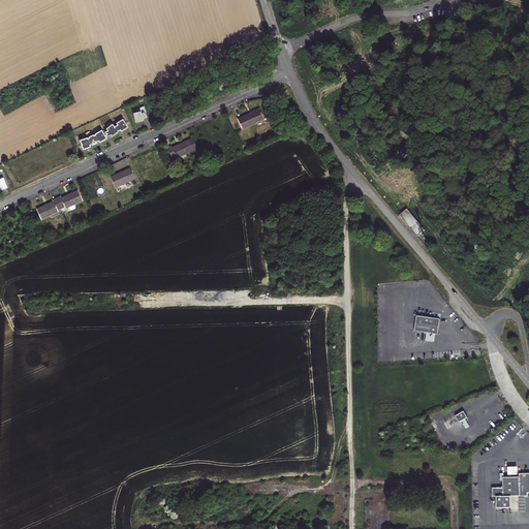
[(144,106),(139,107),(141,112),(133,114),(135,122),(143,121),(143,119),(147,117),(144,113),(146,112),(144,106)]
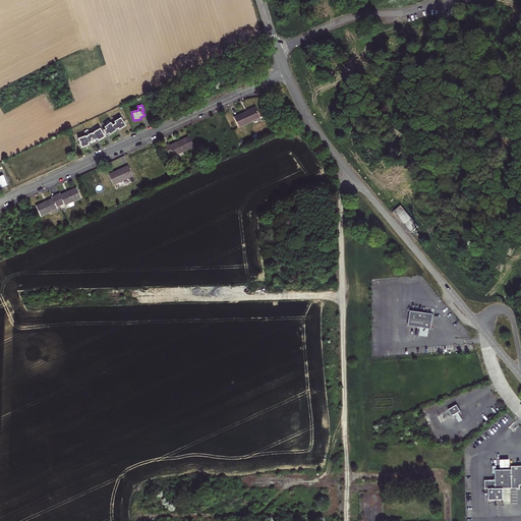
[(245,112),(234,117),(239,127),(252,121),(252,120),(259,117),(255,107),(247,110),(247,112),(245,113),(245,112)]
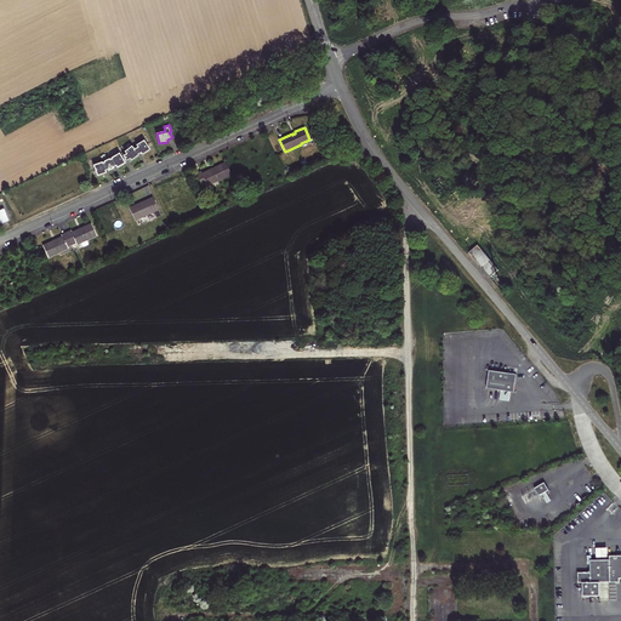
[(137,147),(134,149),(138,154),(141,152),(142,154),(149,149),(144,140),(136,144),(137,147)]
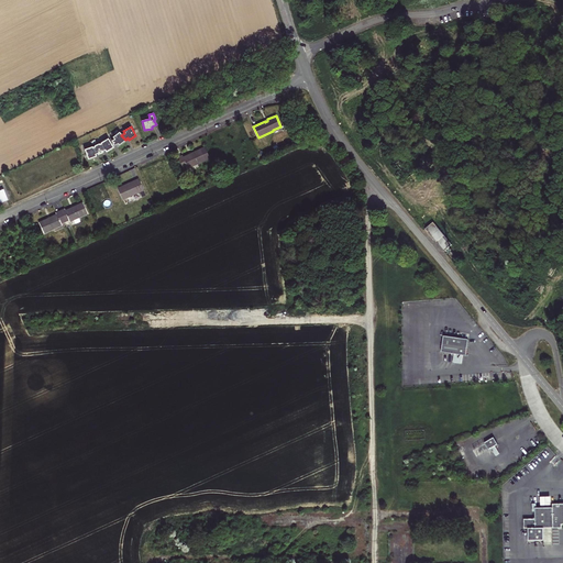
[(125,140),(121,135),(119,132),(112,138),(114,140),(112,141),(113,145),(118,144),(119,145),(125,140)]
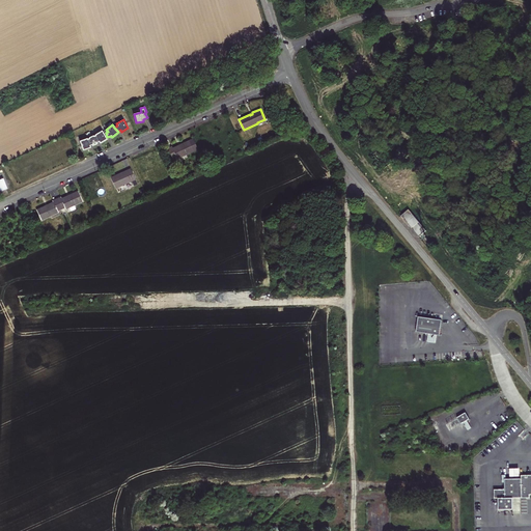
[(93,136),(89,138),(92,144),(92,145),(98,143),(96,142),(99,141),(100,143),(107,139),(102,131),(95,135),(95,136),(93,136)]
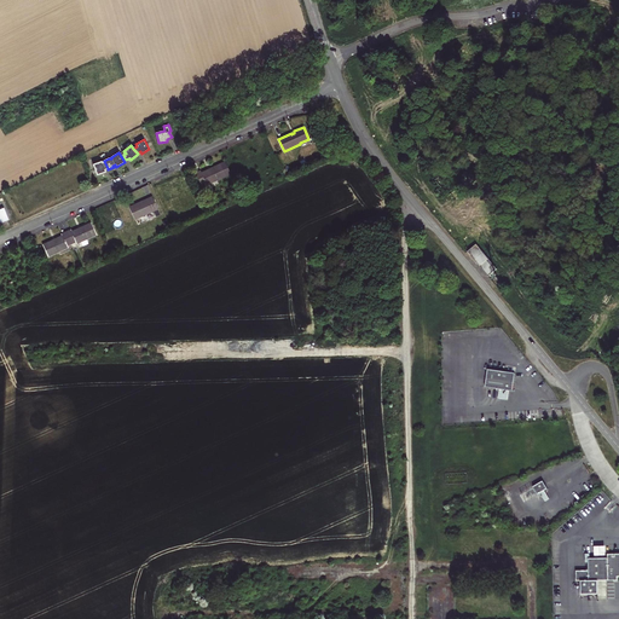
[(97,175),(105,172),(105,169),(108,168),(104,161),(102,162),(102,161),(93,165),(97,175)]
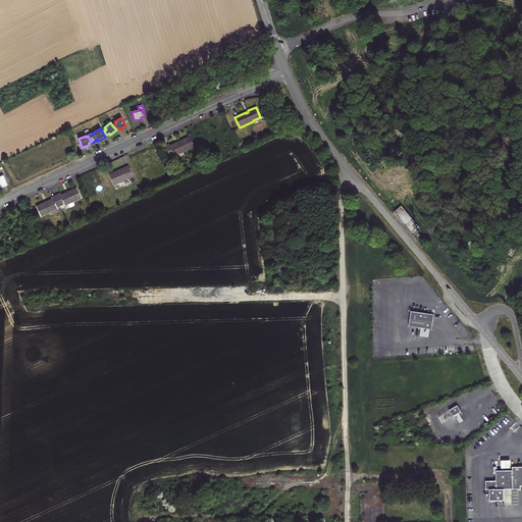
[(173,154),(174,156),(195,147),(190,137),(177,142),(178,144),(170,147),(169,146),(169,144),(165,146),(169,156),(173,154)]
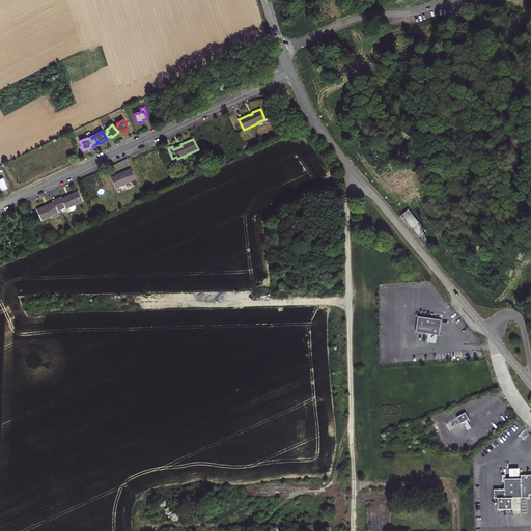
[(115,189),(136,179),(131,169),(124,172),(123,173),(120,174),(120,173),(110,177),(115,189)]
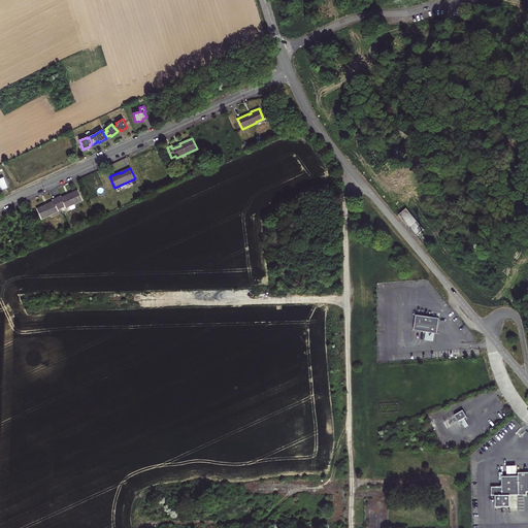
[(60,196),(57,198),(61,208),(65,206),(66,207),(83,200),(77,190),(69,194),(69,195),(62,199),(61,198),(60,196)]
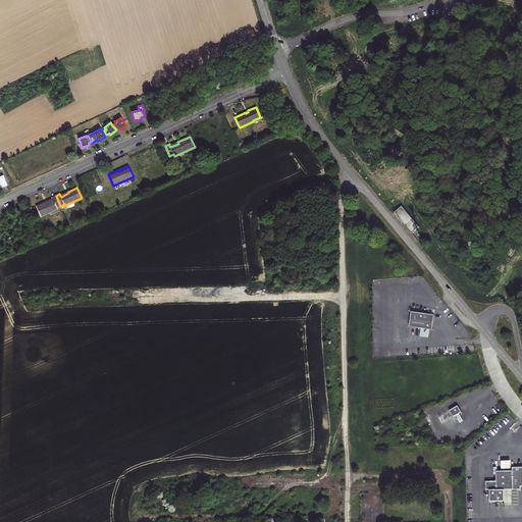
[(36,206),(41,216),(57,209),(56,207),(60,206),(56,196),(52,198),(52,199),(53,200),(45,204),(45,203),(36,206)]
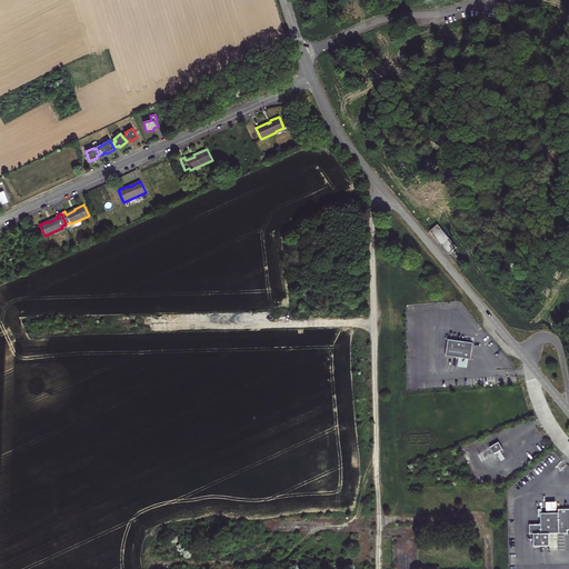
[(457,248),(438,225),(430,231),(449,255),(457,248)]
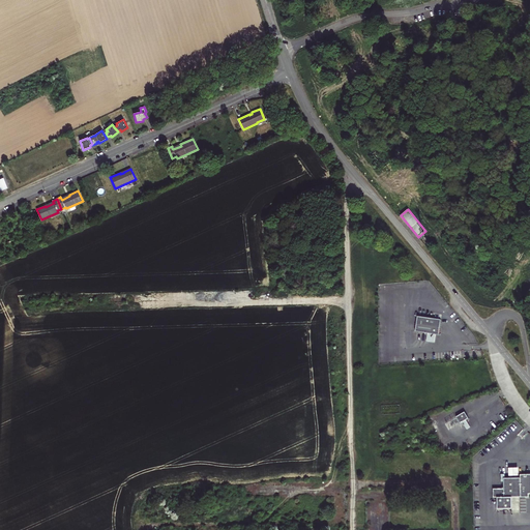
[(435,343),(436,334),(439,335),(441,320),(417,317),(415,331),(428,333),(427,342),(435,343)]
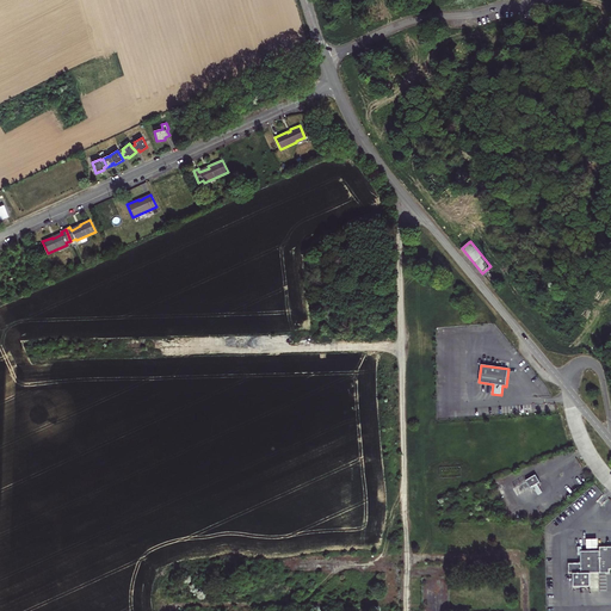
[(537,485),(541,482),(536,475),(526,481),(530,488),(534,487),(538,495),(542,493),(537,485)]
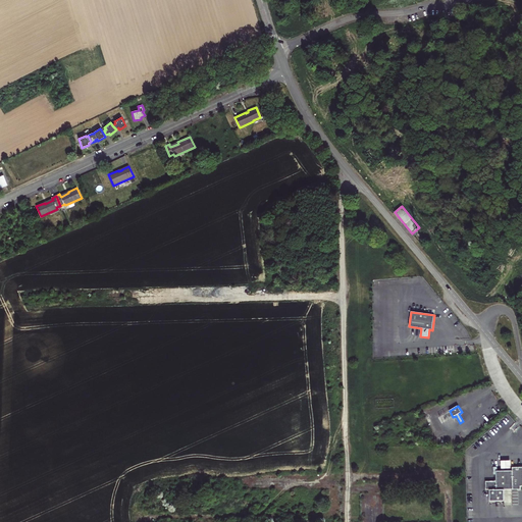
[(501,462),(502,470),(511,469),(511,461),(501,462)]
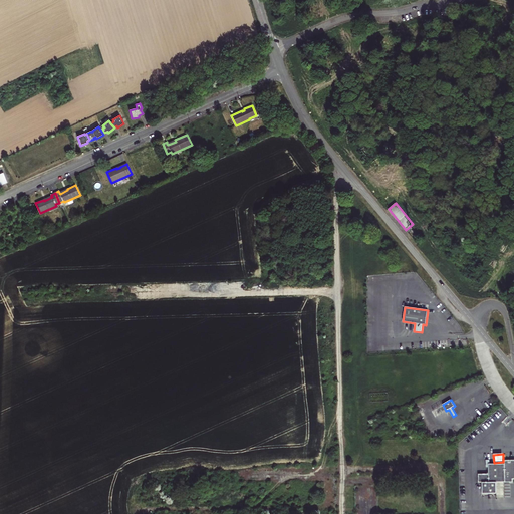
[(513,478),(513,459),(510,459),(510,462),(508,462),(508,459),(504,459),(504,463),(489,463),(488,463),(488,467),(488,473),(478,473),(478,482),(482,482),(482,493),(496,493),(496,481),(503,481),(503,482),(512,481),(512,478),(513,478)]
